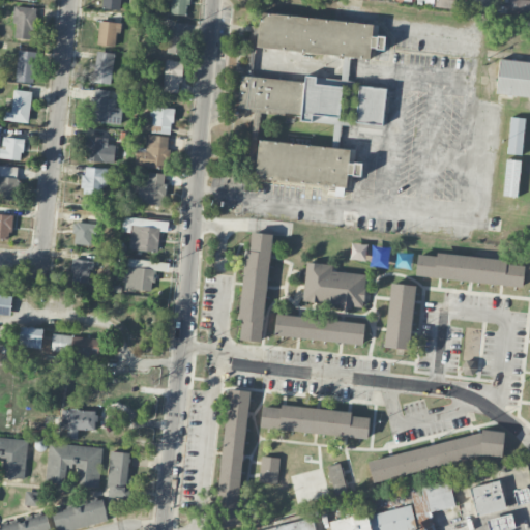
[(121,9),(121,0),(102,0),(102,8),(121,9)]
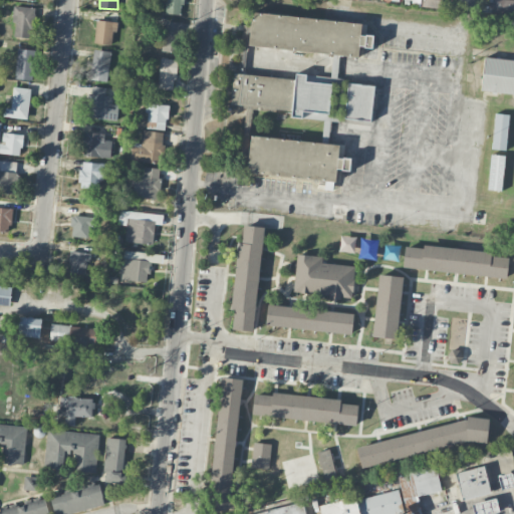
[(166,0),(166,14),(183,14),(183,0),(166,0)]
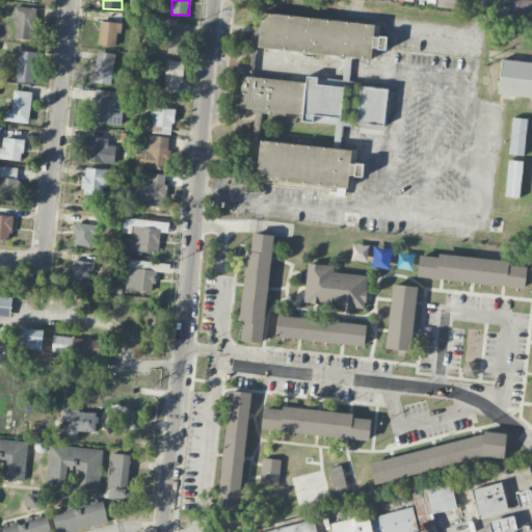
[(457,8),(457,0),(436,0),(436,7),(457,8)]
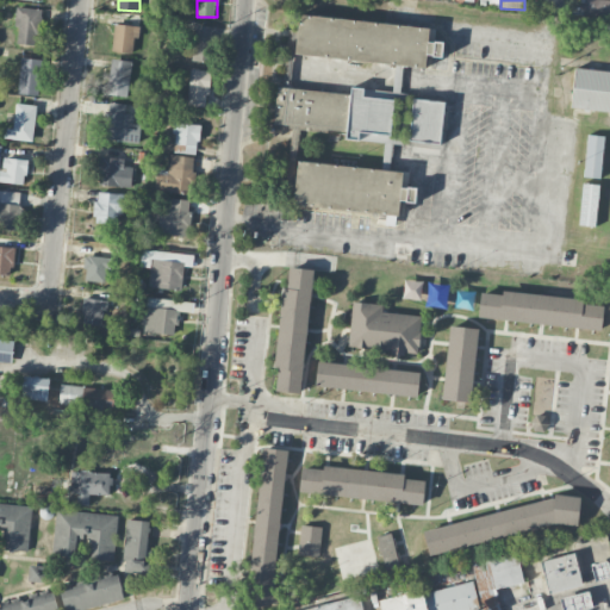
[(609,0),(580,0),(580,16),(609,16),(609,0)]
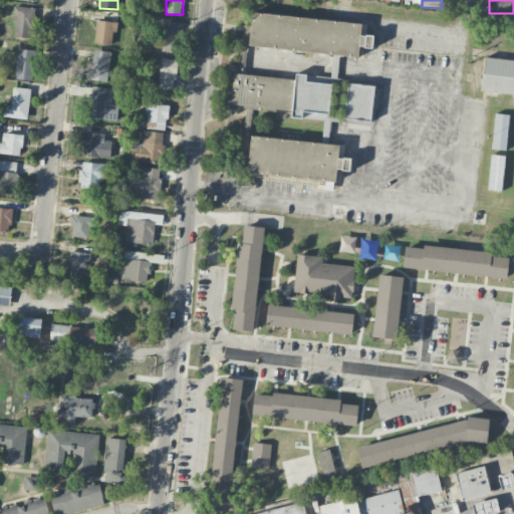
[(33,37),(34,7),(14,6),(13,37),(33,37)]
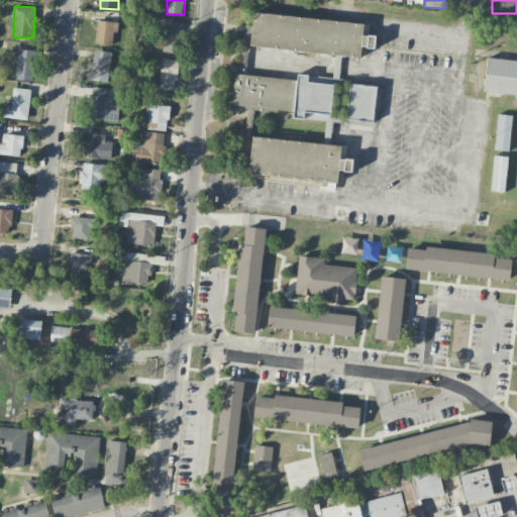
[(365,23),(253,12),(250,45),(365,58),(366,47),(375,48),(376,36),(363,34),(365,23)]
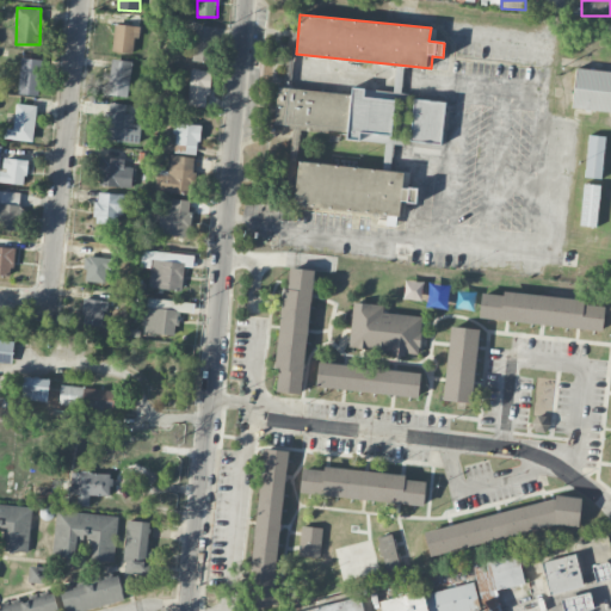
[(135,54),(137,26),(115,24),(111,51),(135,54)]
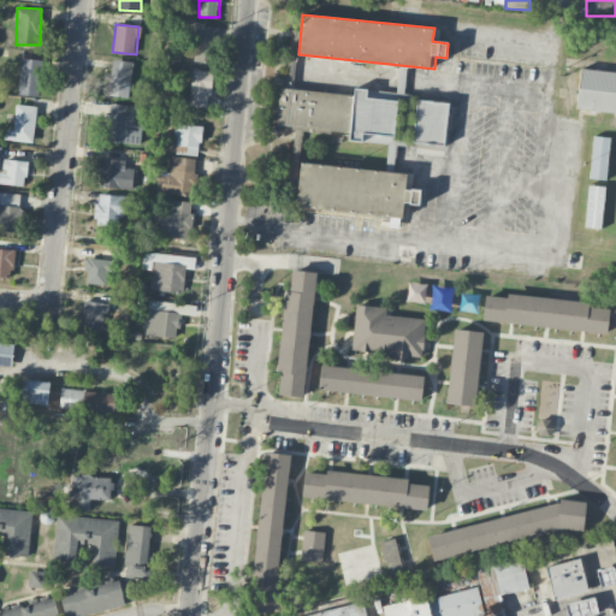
[(215,63),(217,27),(195,25),(194,61),(215,63)]
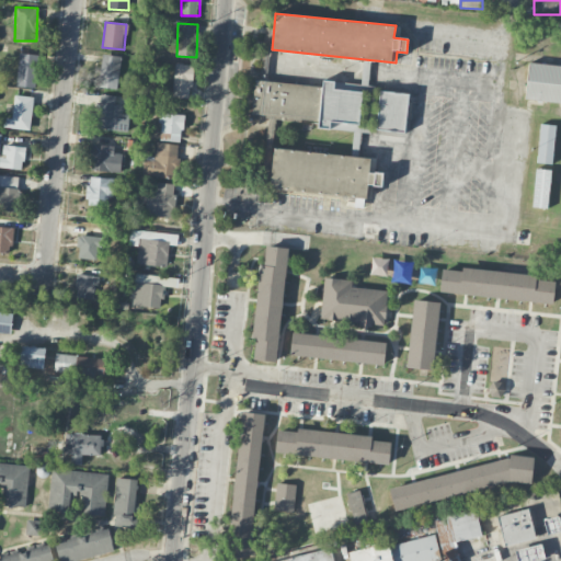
[(16,87),(36,87),(37,54),(19,53),(16,87)]
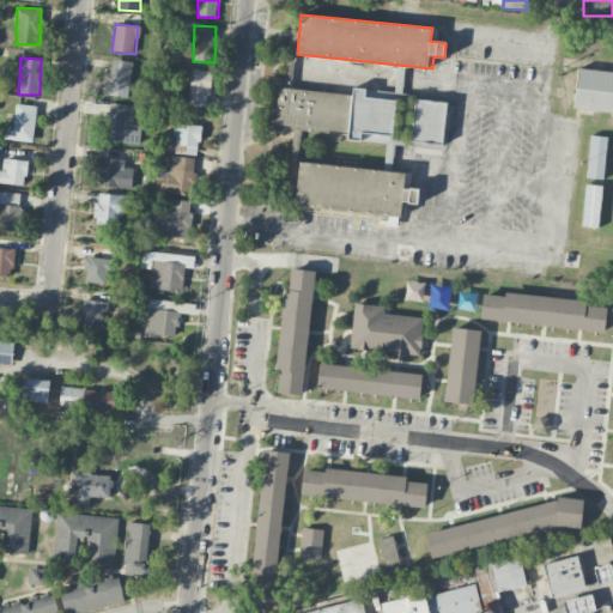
[(108,95),(128,96),(131,60),(111,59),(108,95)]
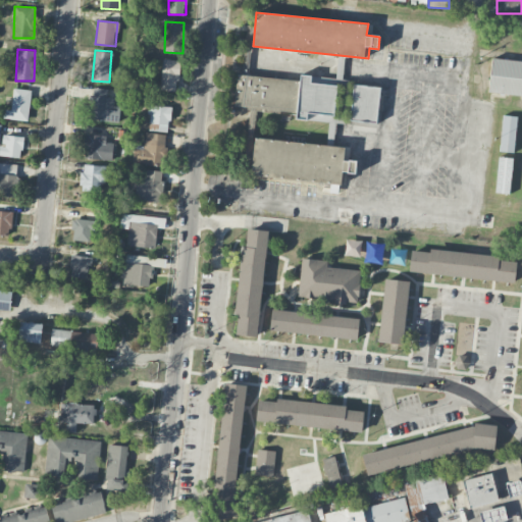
[(521,60),(491,57),(488,92),(521,95),(521,60)]
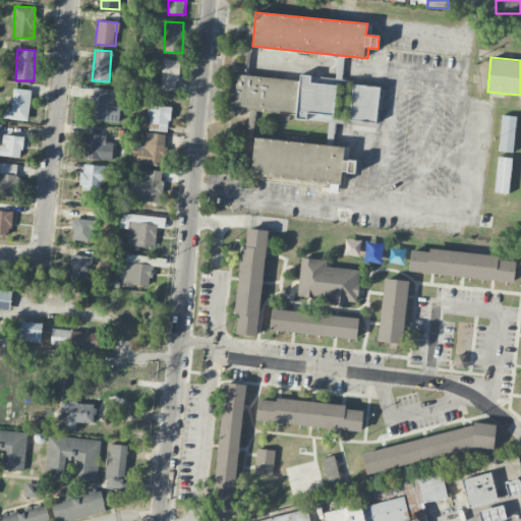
[(178,60),(162,59),(161,91),(178,91),(178,60)]
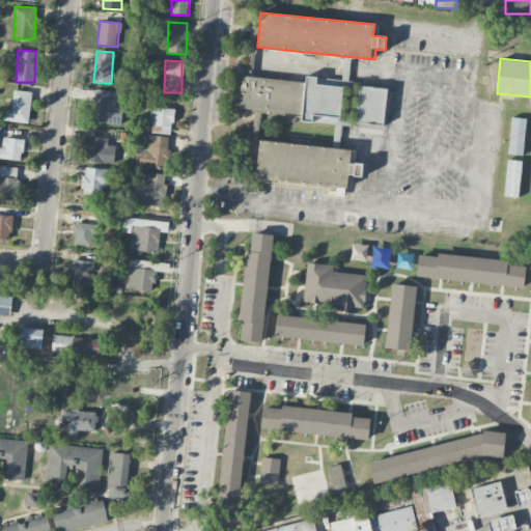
[(239,108),(301,113),(301,120),(340,123),(343,86),(316,84),(317,76),(305,76),(305,81),(241,76),(239,108)]
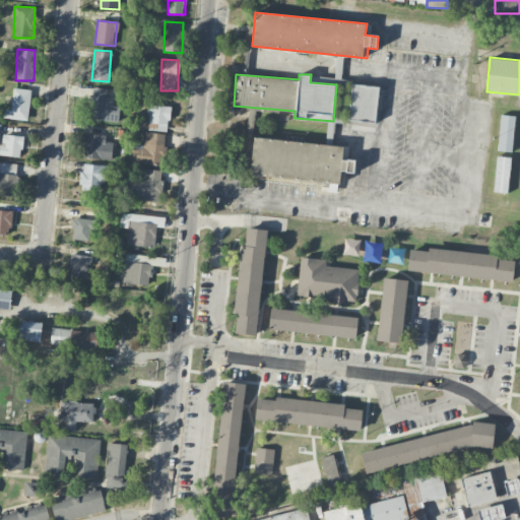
[(348,121),(376,122),(378,85),(350,84),(348,121)]
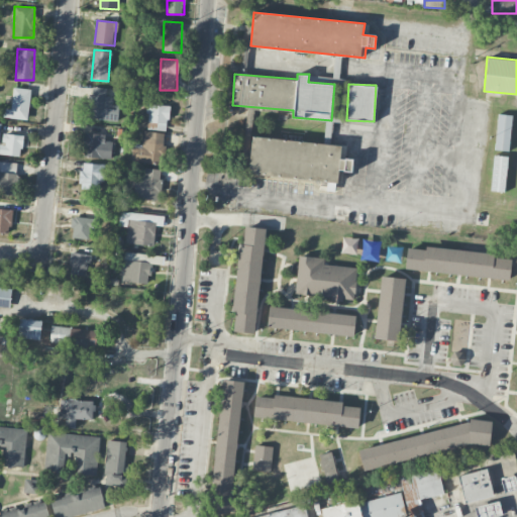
[(4,108),(3,116),(26,120),(31,90),(14,87),(10,109),(4,108)]
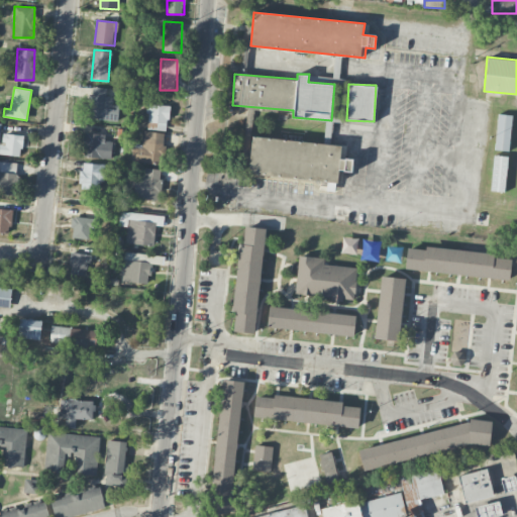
[(106,96),(107,88),(92,87),(89,118),(118,120),(119,105),(113,104),(113,97),(106,96)]
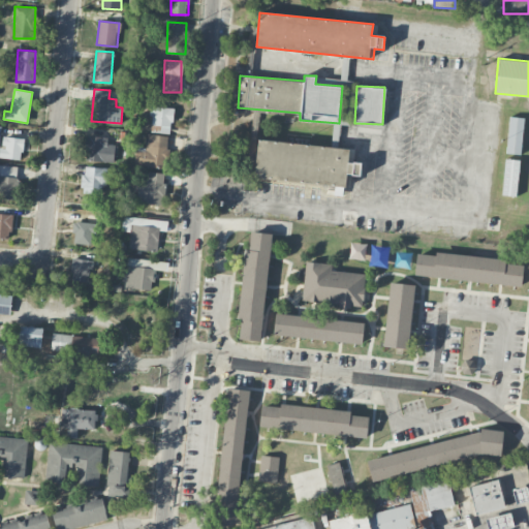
[(150,132),(172,133),(173,107),(151,106),(150,132)]
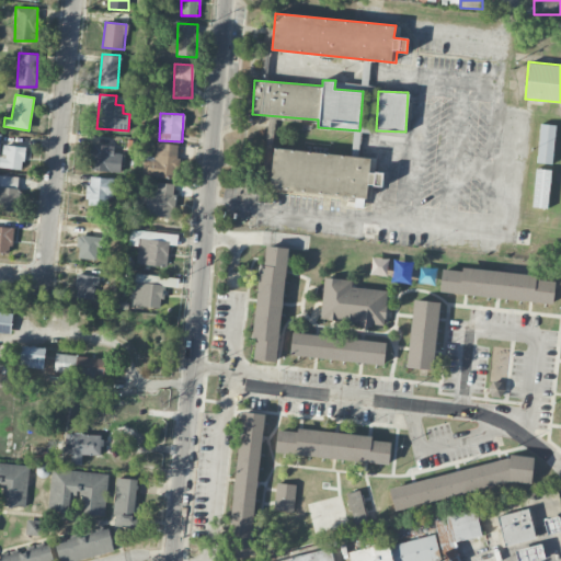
[(556,125),(540,124),(536,162),(551,164),(556,125)]
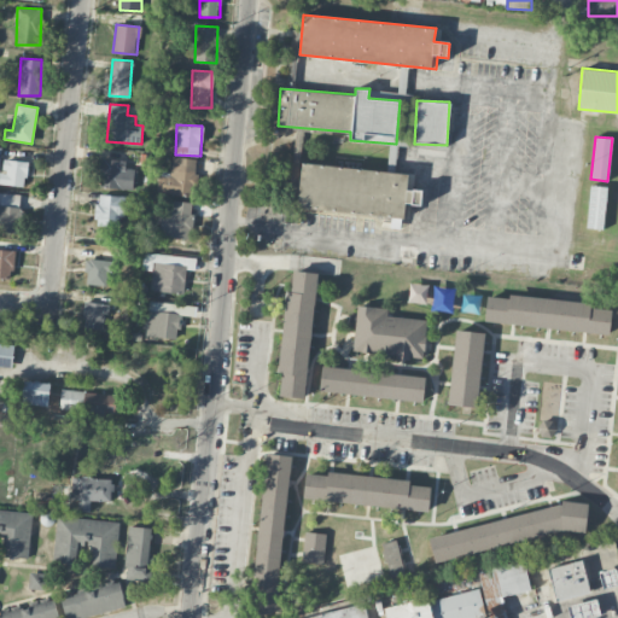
[(158,175),(158,194),(194,196),(196,158),(172,157),(172,176),(158,175)]
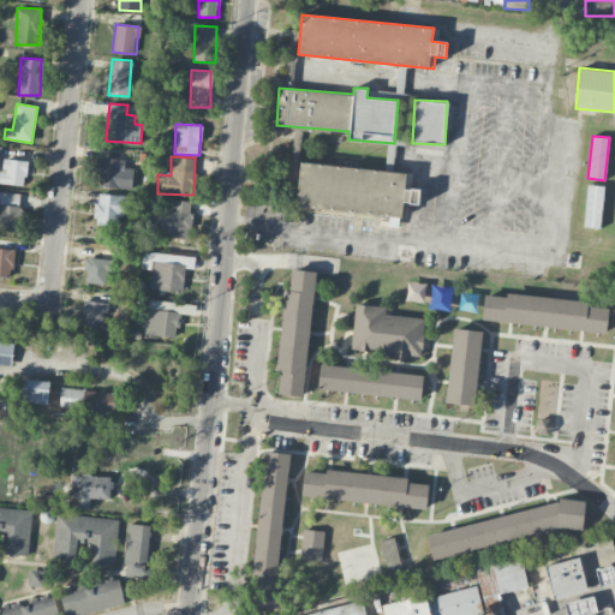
[(0,183),(25,185),(28,161),(3,159),(0,179),(0,183)]
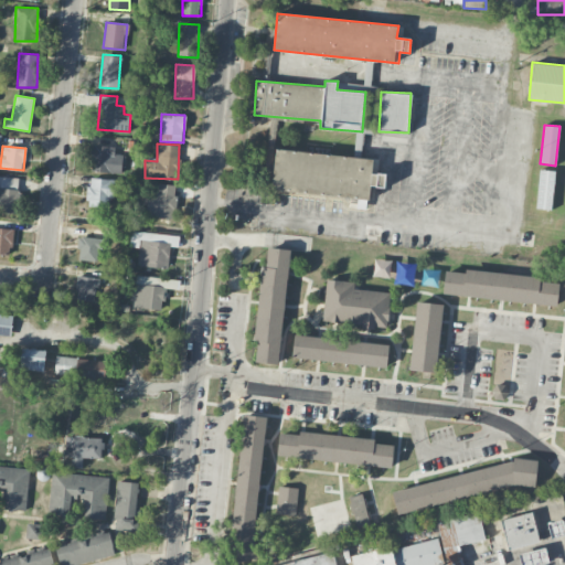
[(115,155),(115,146),(92,146),(91,172),(123,173),(123,155),(115,155)]
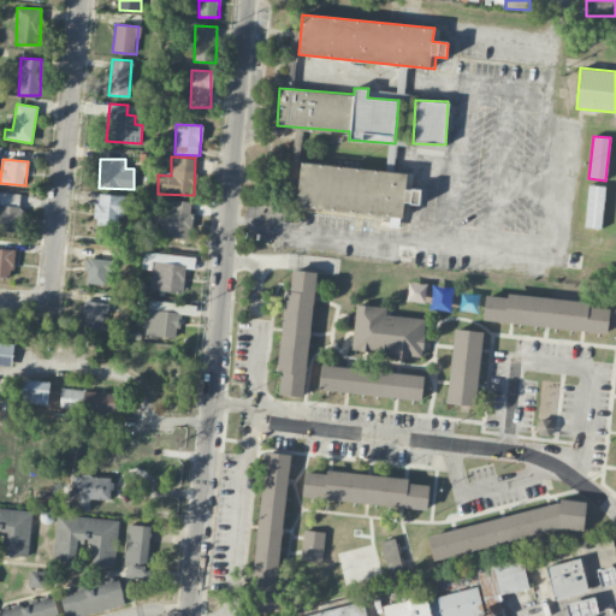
[(408,172),(301,163),(296,207),(408,217),(409,205),(419,206),(420,189),(406,188),(408,172)]
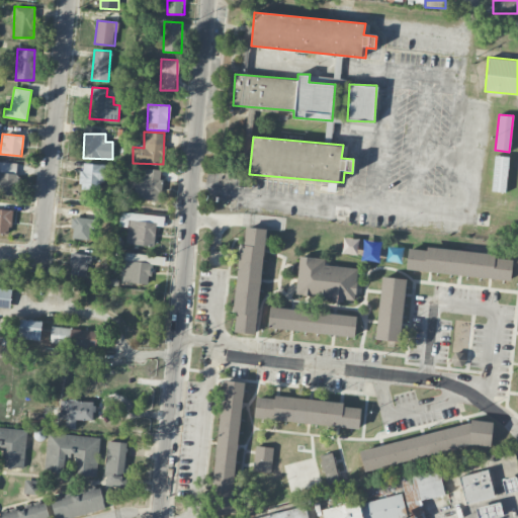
[(507,192),(508,156),(494,156),(492,191),(507,192)]
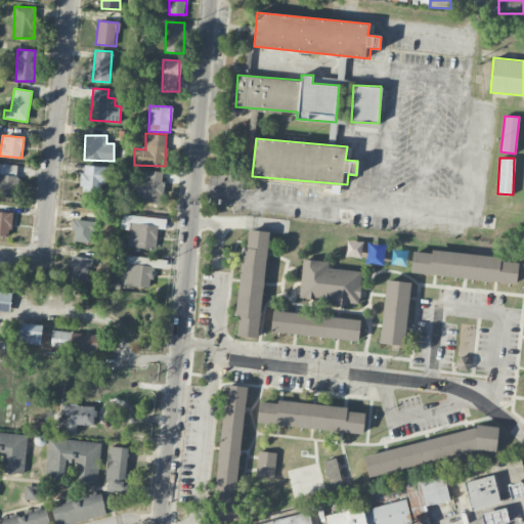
[(0,197),(17,198),(18,165),(0,164),(0,197)]
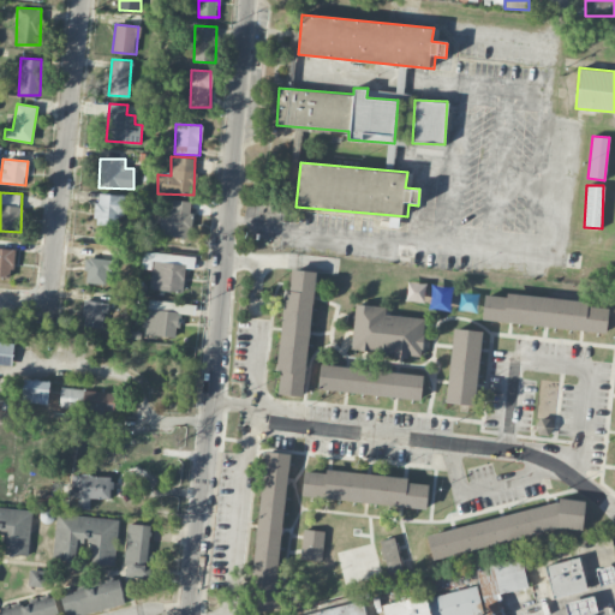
[(126,195),(96,193),(95,225),(118,226),(119,216),(125,216),(126,195)]
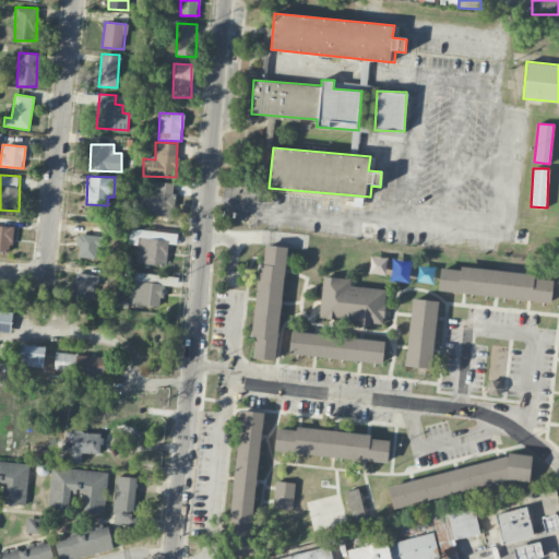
[(173,215),(174,182),(147,181),(146,214),(173,215)]
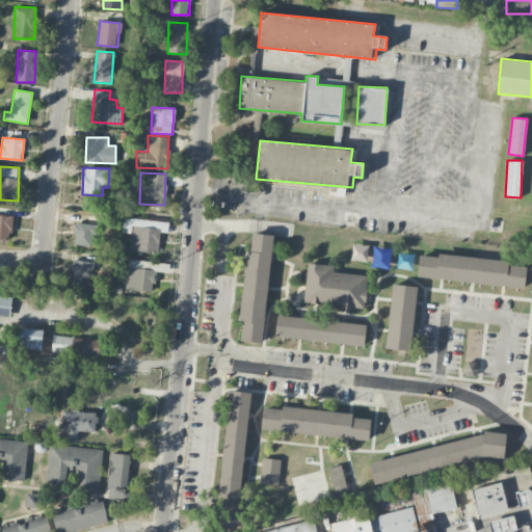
[(0,239),(10,240),(11,215),(0,214),(0,239)]
